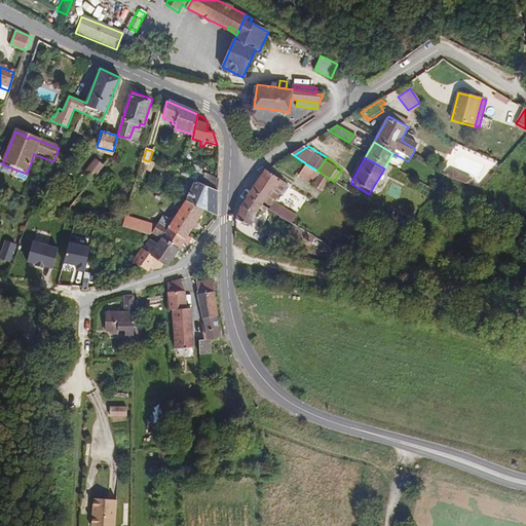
[(83,174),(91,181),(104,164),(97,158),(83,174)]
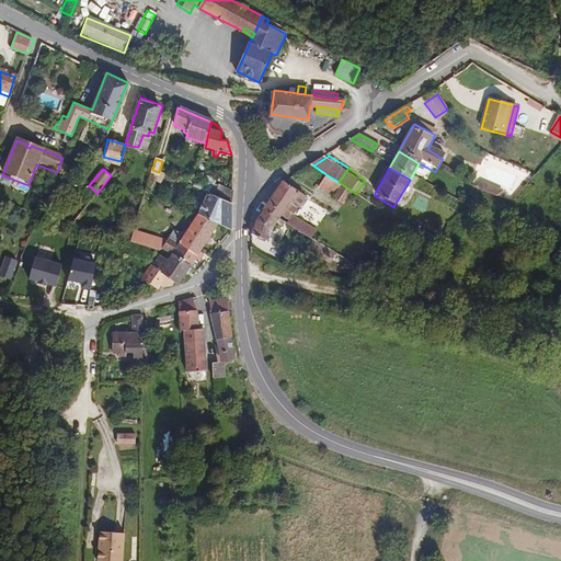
[(339,182),(322,172),(316,181),(331,192),(334,189),(339,192),(335,197),(344,204),(353,192),(339,182)]
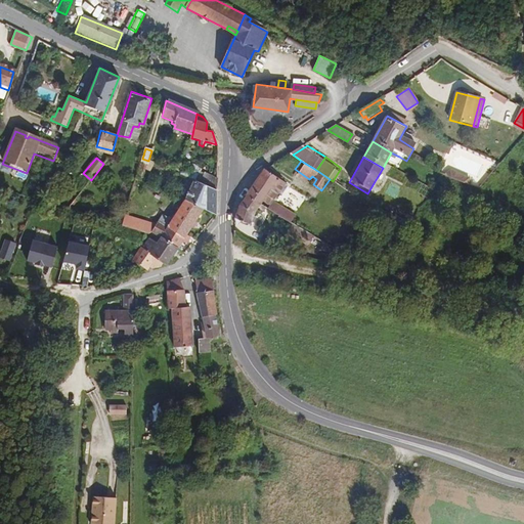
[(140,172),(137,181),(147,186),(148,183),(146,182),(150,173),(142,168),(140,172)]
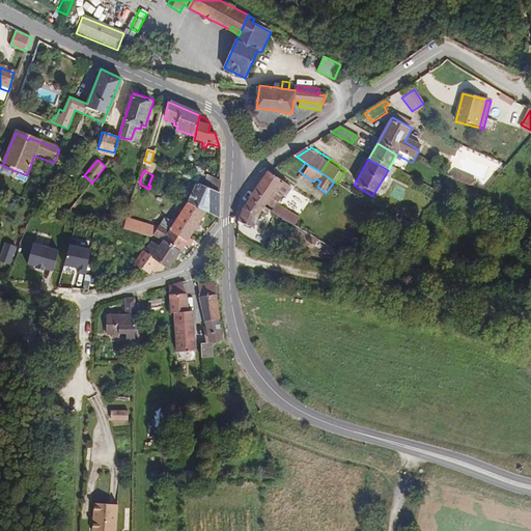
[(247,199),(267,212),(276,198),(277,197),(286,183),(269,171),(247,199)]
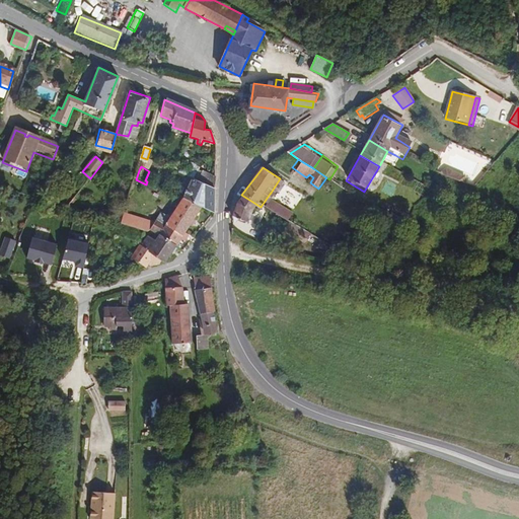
[(197,181),(214,190),(214,177),(197,169),(197,181)]
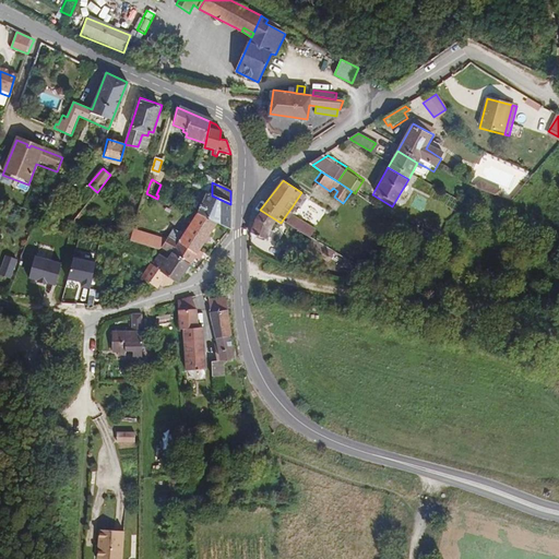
[(206,193),(194,187),(193,191),(204,197),(206,193)]
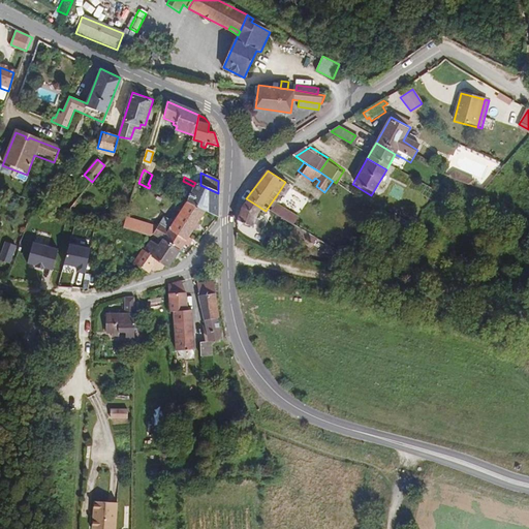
[(460,189),(463,182),(454,178),(446,183),(449,186),(460,189)]
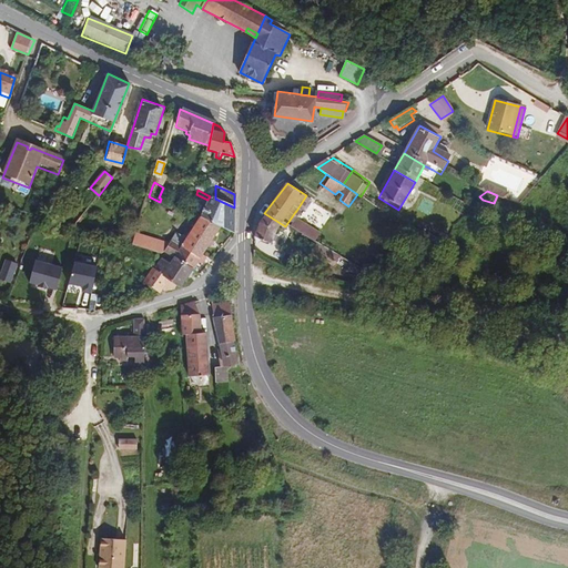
[(296,211),(302,214),(305,215),(315,202),(306,195),(296,211)]
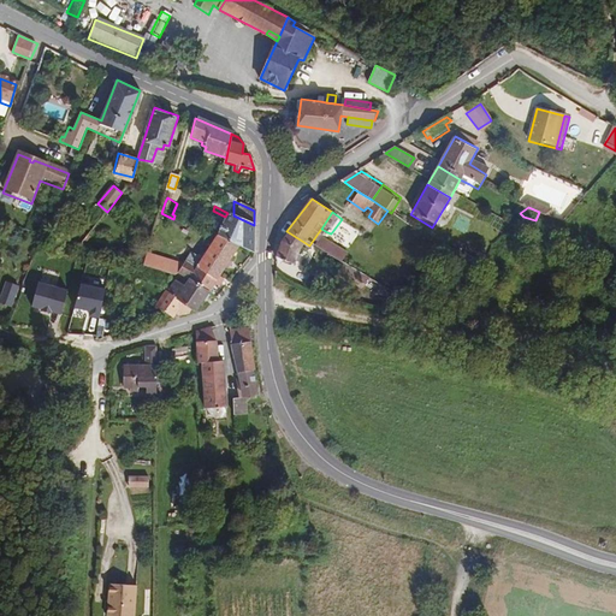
[(535,220),(549,225),(550,217),(539,212),(535,220)]
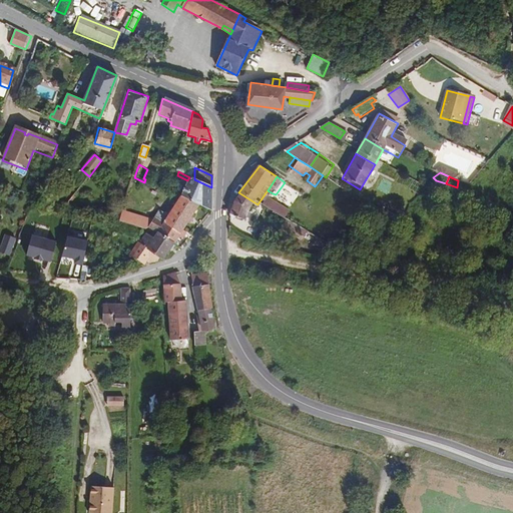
[(191,178),(179,198),(198,206),(210,211),(211,187),(194,179),(191,178)]
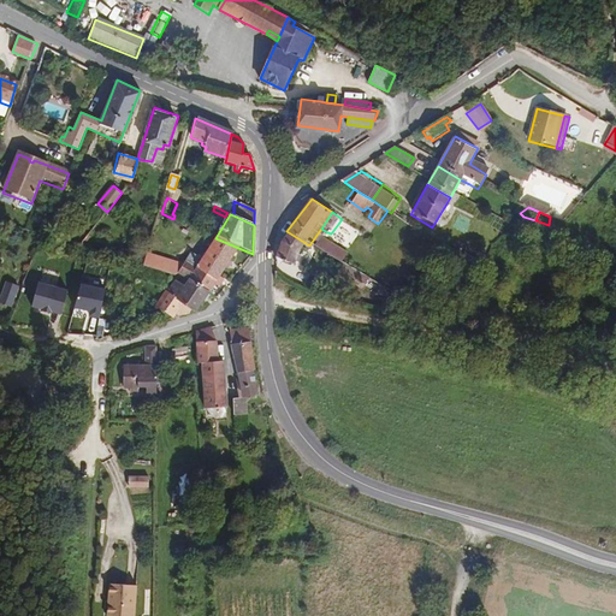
[(277,243),(276,258),(294,265),(309,246),(286,231),(277,243)]
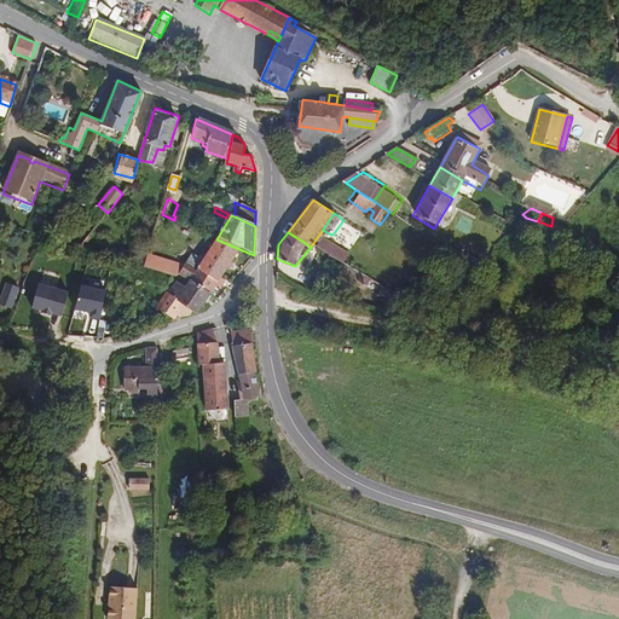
[(194,254),(187,265),(217,282),(220,277),(239,249),(217,239),(206,260),(194,254)]
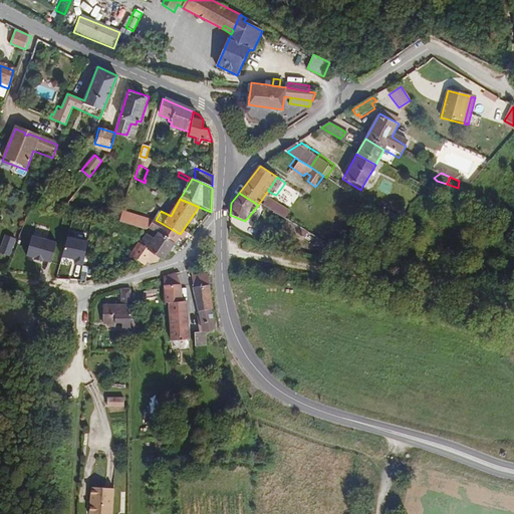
[(268,202),(263,209),(285,222),(289,224),(293,217),(268,202)]
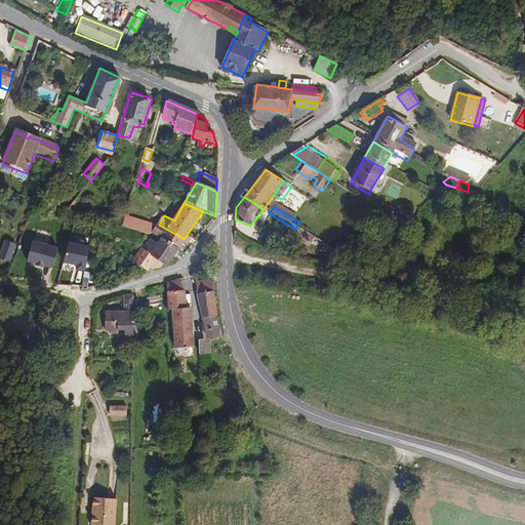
[(125,228),(150,236),(154,235),(156,231),(127,220),(125,228)]
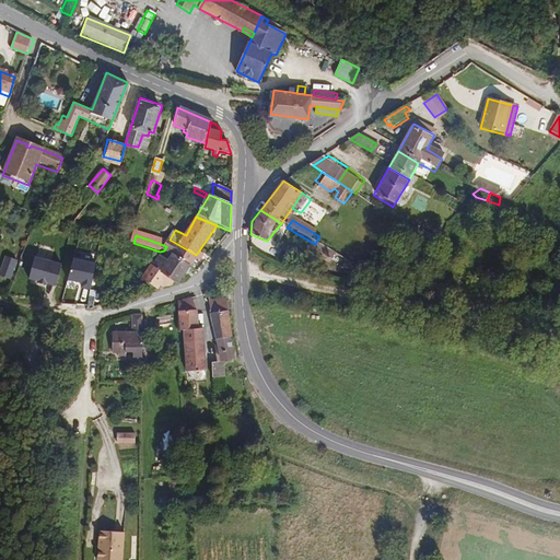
[(166,246),(164,251),(172,256),(189,266),(194,258),(196,255),(170,240),(166,246)]
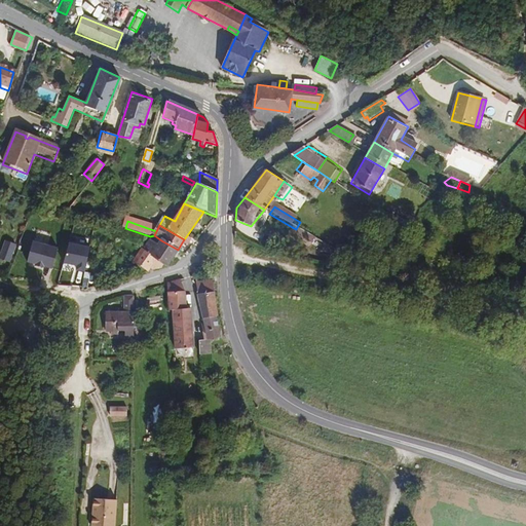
[(307,251),(313,240),(296,229),(292,227),(285,237),(307,251)]
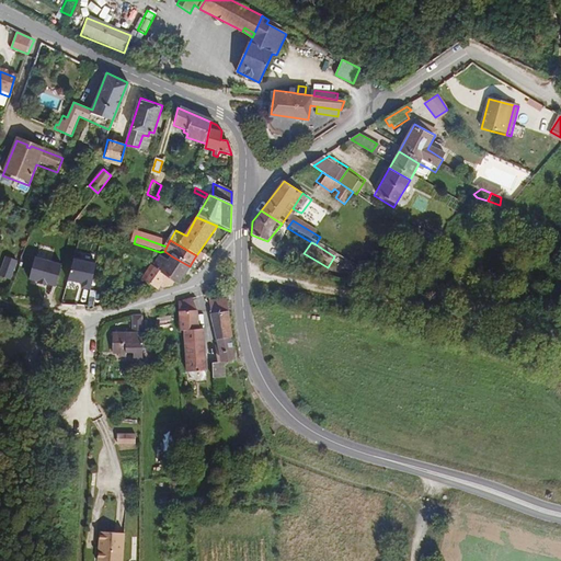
[(196,255),(194,259),(198,261),(204,253),(199,251),(196,255)]
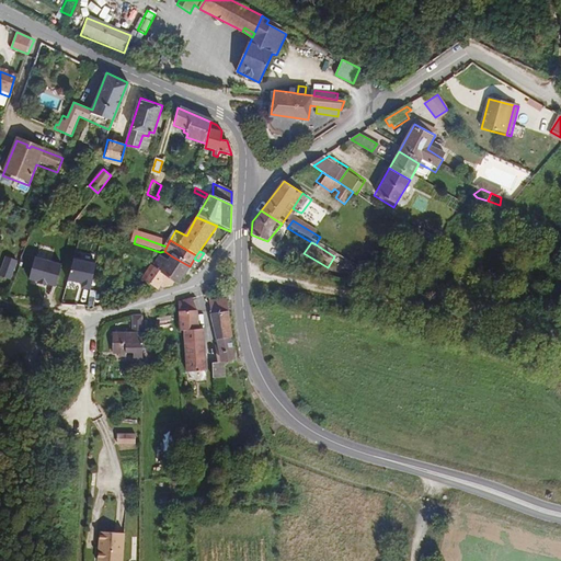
[(13,259),(6,255),(2,264),(10,267),(13,259)]
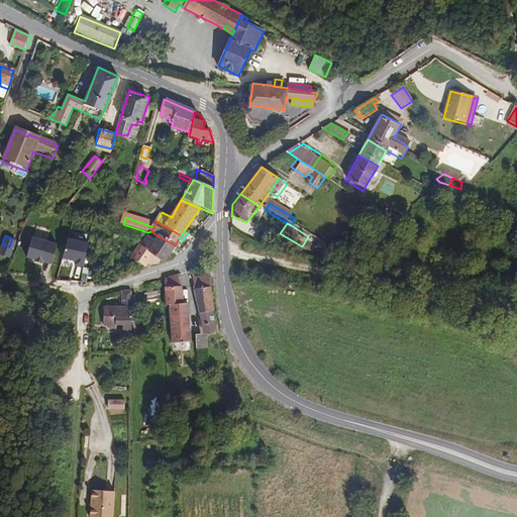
[(20,236),(16,257),(52,265),(57,243),(20,236)]
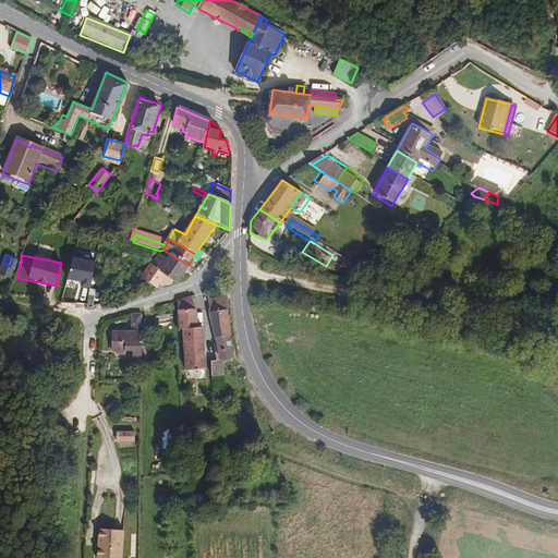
[(152,266),(170,284),(171,286),(174,280),(177,282),(189,265),(171,255),(167,261),(159,256),(152,266)]
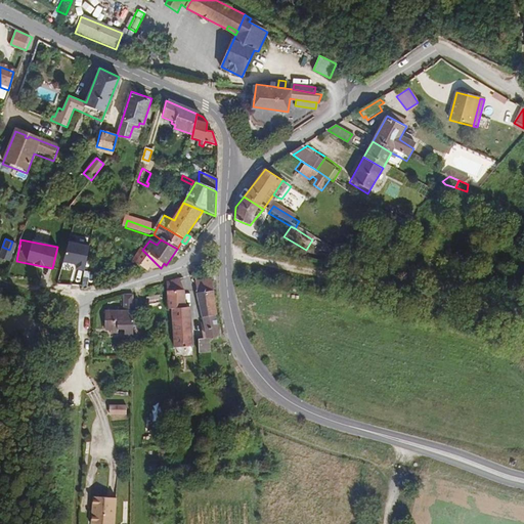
[(86,247),(64,242),(60,264),(81,269),(86,247)]
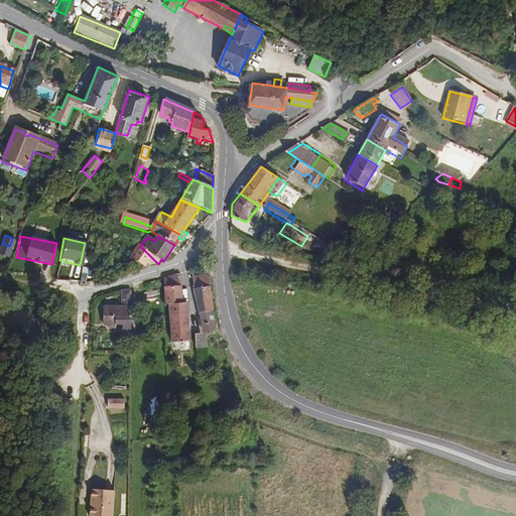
[(130,258),(143,268),(157,263),(140,246),(130,258)]
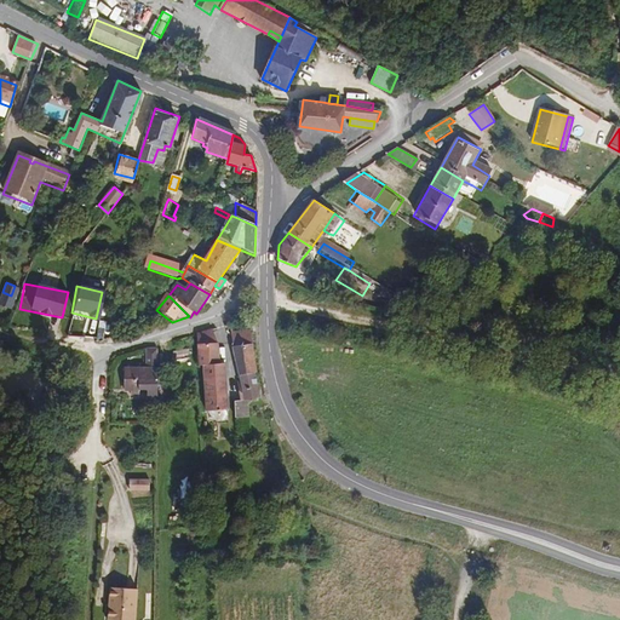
[(254,373),(258,372),(250,328),(234,331),(233,349),(239,375),(254,373)]
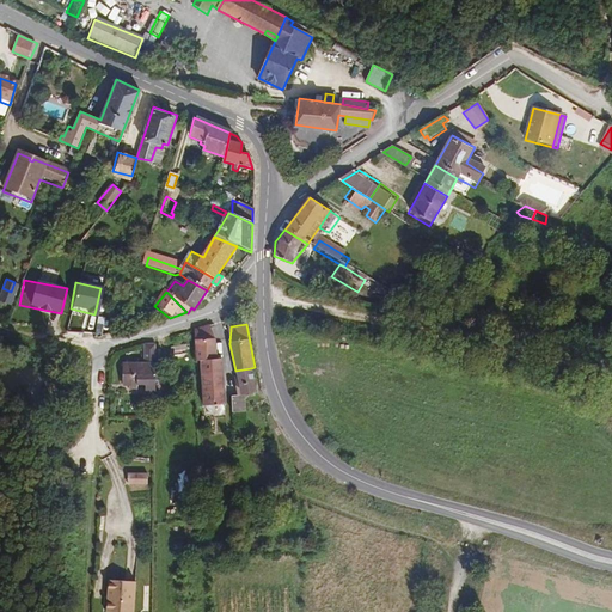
[(213,336),(212,325),(193,328),(197,363),(201,362),(202,373),(225,369),(224,356),(219,356),(215,335),(213,336)]
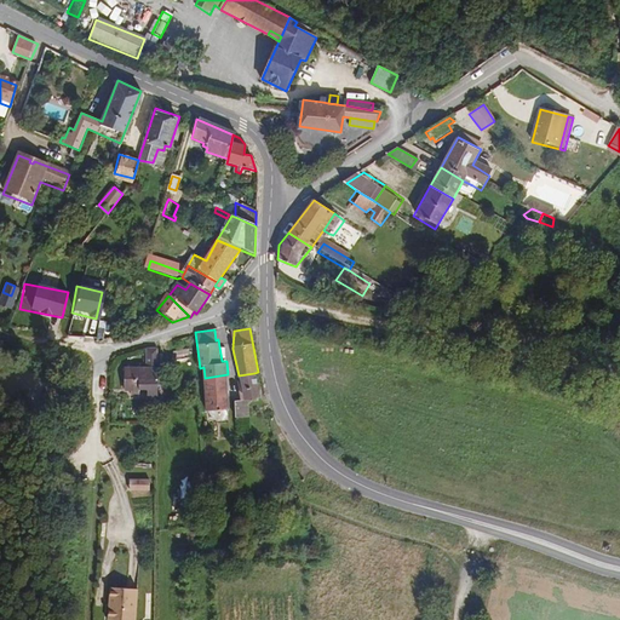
[(158,367),(159,345),(148,348),(147,367),(158,367)]
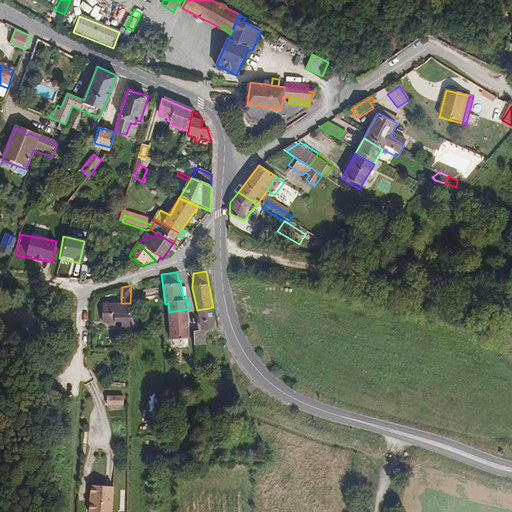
[(130,329),(130,303),(121,303),(103,303),(103,321),(108,321),(108,324),(115,324),(115,321),(122,321),(122,329),(130,329)]
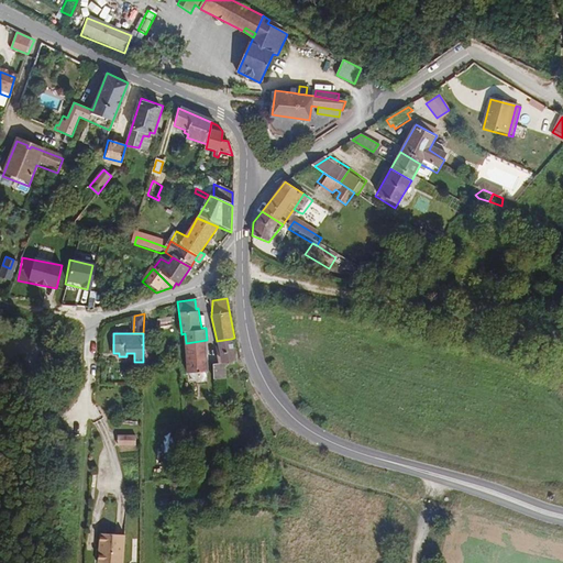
[(236,361),(231,339),(217,341),(218,348),(216,348),(219,364),(213,365),(216,376),(216,379),(229,378),(227,362),(236,361)]
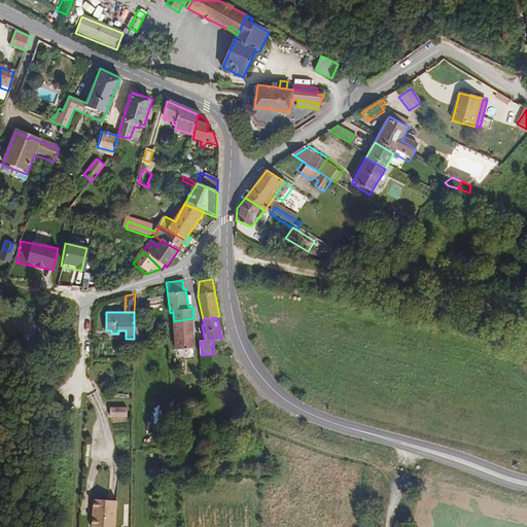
[(194,348),(194,318),(174,321),(175,349),(194,348)]
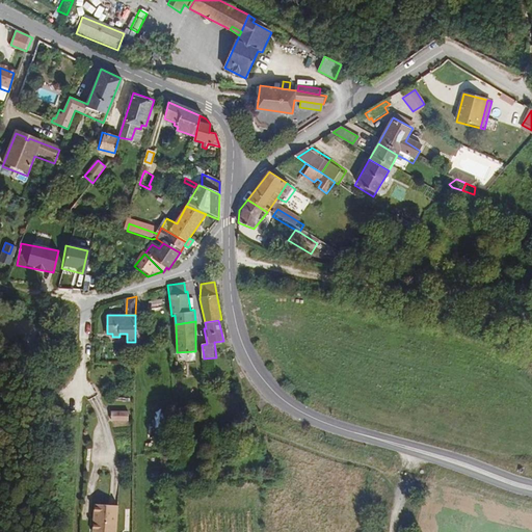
[(291,388),(283,382),(281,386),(289,391),(291,388)]
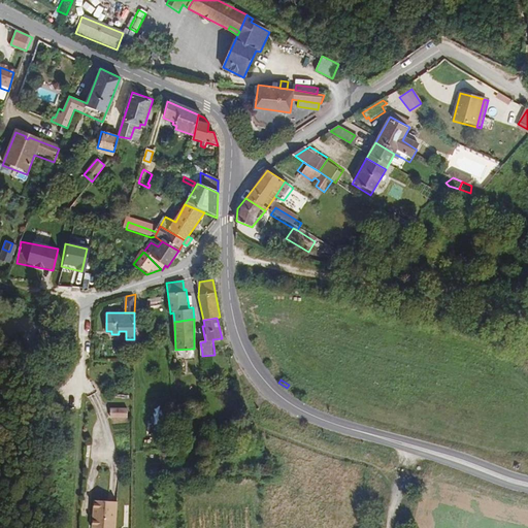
[(305,398),(297,393),(295,397),(303,402),(305,398)]
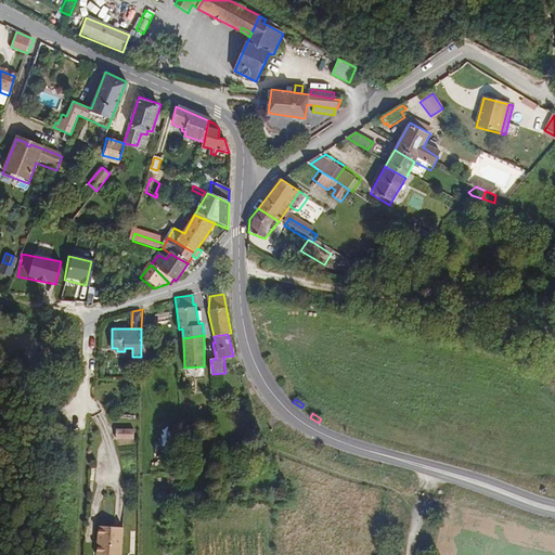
[(117,429),(117,439),(134,438),(134,429),(117,429)]
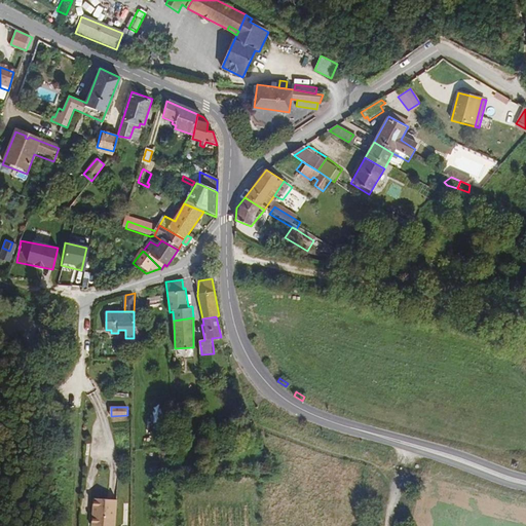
[(111,500),(95,499),(92,525),(116,525),(118,500),(111,500)]
